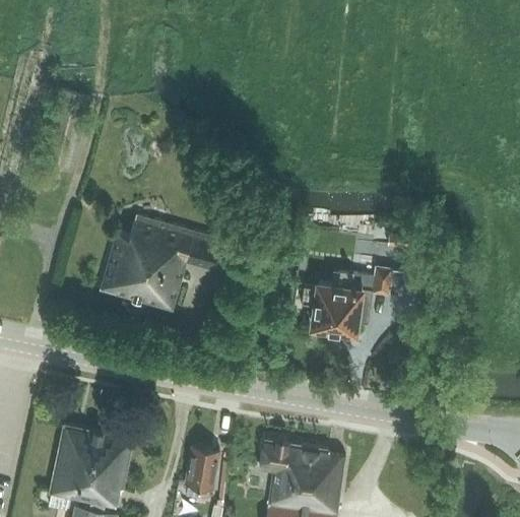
[(225,247),(135,220),(130,235),(117,232),(99,291),(173,312),(186,264),(218,273),(225,247)]
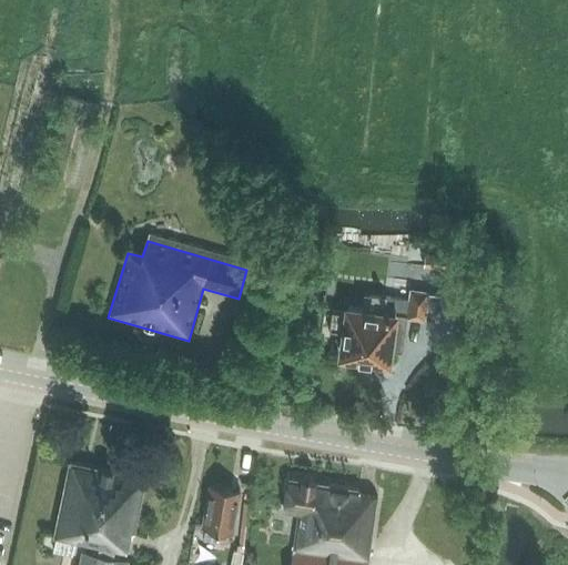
[(449,272),(450,259),(450,252),(439,251),(438,259),(425,258),(425,270),(449,272)]
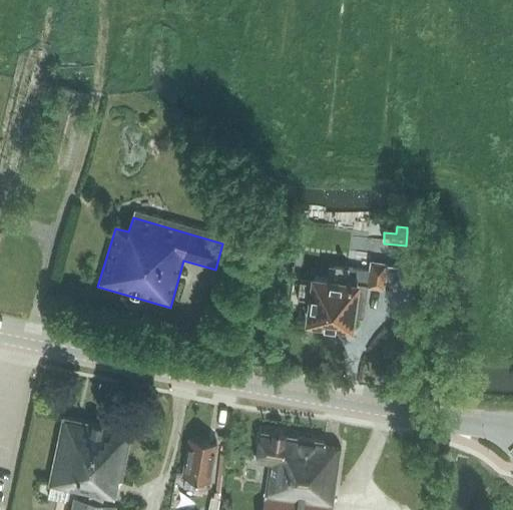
[(300,282),(297,301),(309,303),(306,324),(351,330),(353,319),(364,321),(367,291),(385,292),(397,294),(400,269),(387,267),(388,265),(370,263),(369,274),(328,268),(327,278),(310,276),(309,284),(300,282)]
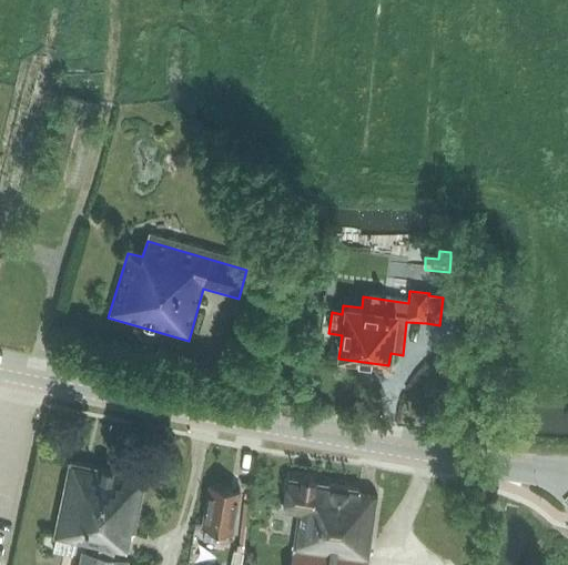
[(99,551),(98,557),(81,554),(79,564),(129,564),(129,563),(113,561),(114,554),(127,556),(130,536),(134,537),(146,477),(70,465),(53,540),(99,551)]
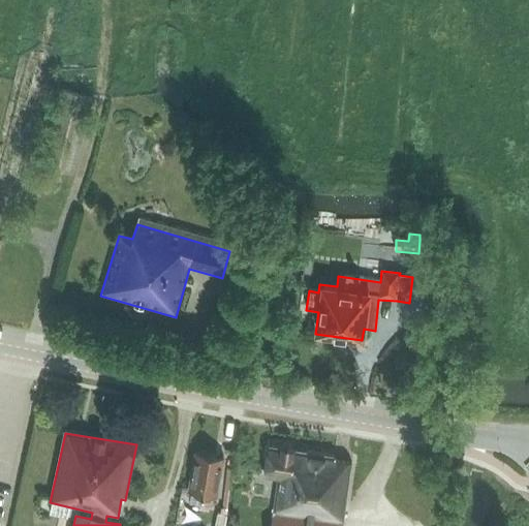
[(343,525),(350,465),(334,463),(334,458),(291,453),(292,452),(287,445),(287,444),(286,444),(286,445),(280,451),(280,452),(268,450),(265,478),(278,481),(273,517),(271,525),(343,525)]
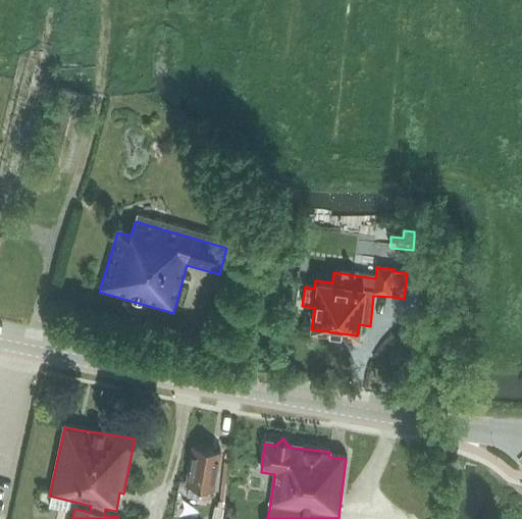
[(189,486),(187,499),(209,502),(210,490),(214,490),(221,453),(192,449),(184,484),(189,486)]
